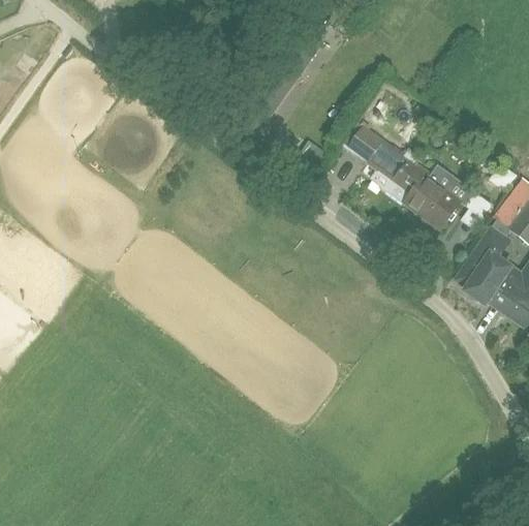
[(363,124),(347,147),(377,168),(394,147),(363,124)]
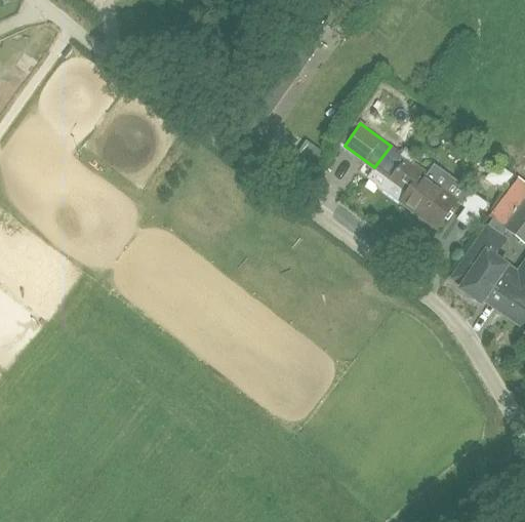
[(311,166),(321,149),(311,143),(300,160),(311,166)]
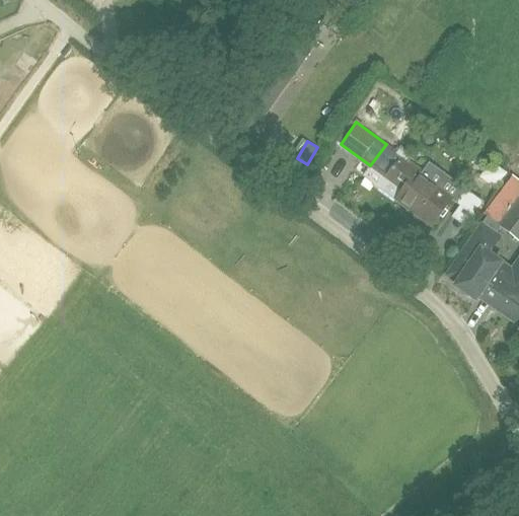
[(400,154),(386,144),(370,165),(402,190),(396,198),(432,224),(451,199),(455,202),(465,188),(429,161),(422,170),(400,154)]
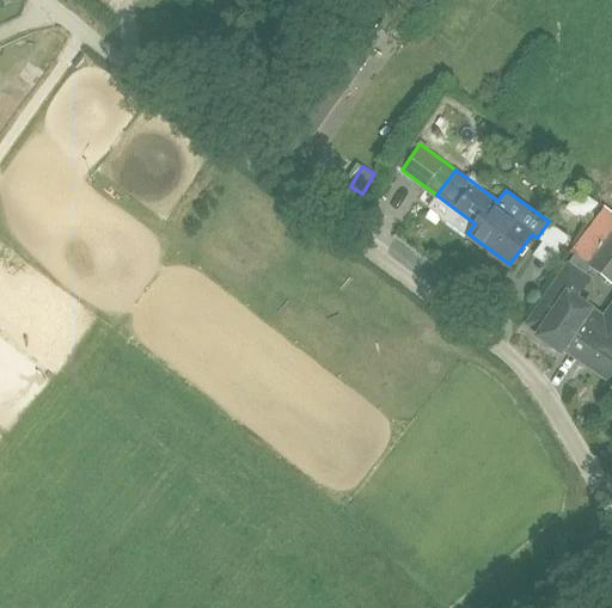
[(581,192),(571,213),(592,222),(601,202),(581,192)]
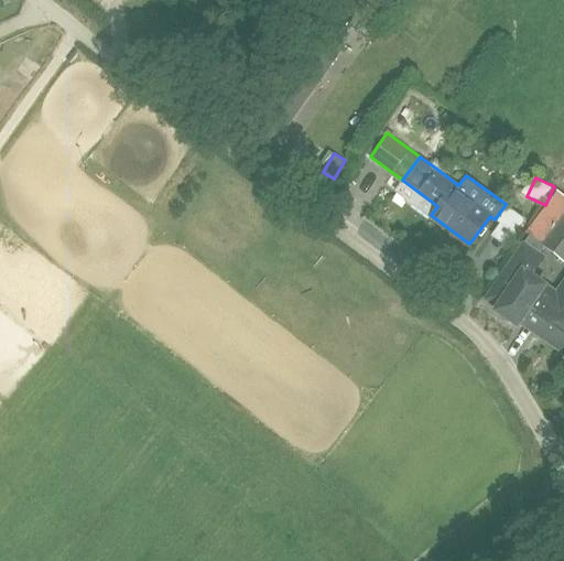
[(512,321),(517,324),(535,297),(551,306),(535,331),(563,351),(563,274),(554,288),(533,272),(546,256),(540,251),(544,246),(563,261),(563,195),(557,190),(527,230),(529,233),(485,299),(486,300),(491,292),(501,300),(496,309),(500,312),(501,315),(503,317),(506,320),(509,321),(512,321)]
